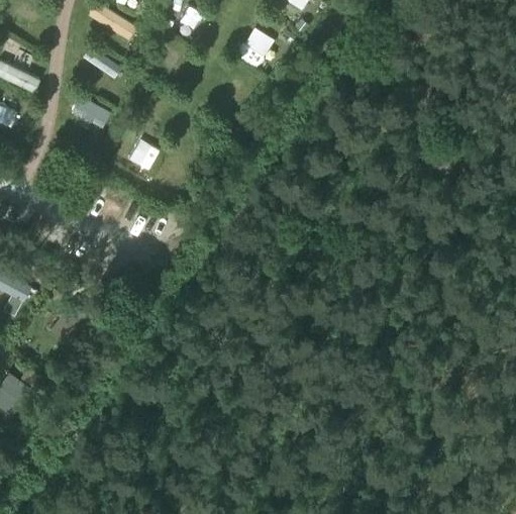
[(285,0),(303,9),(307,0),(318,0),(320,1),(320,0),(285,0)]
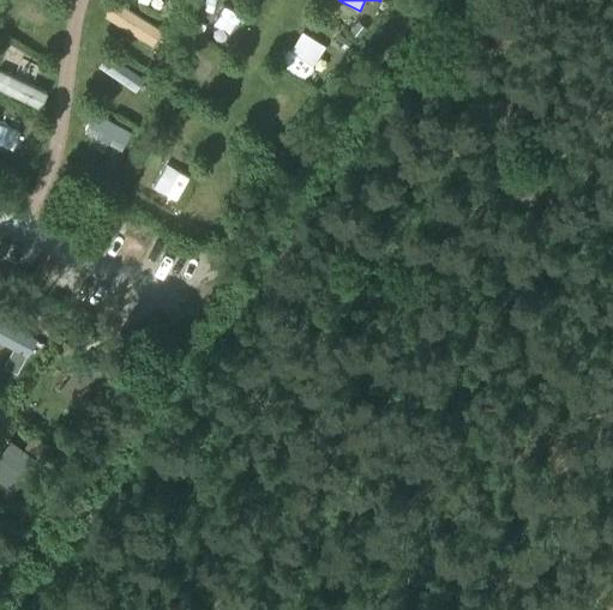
[(163,32),(116,4),(106,19),(154,48),(163,32)]
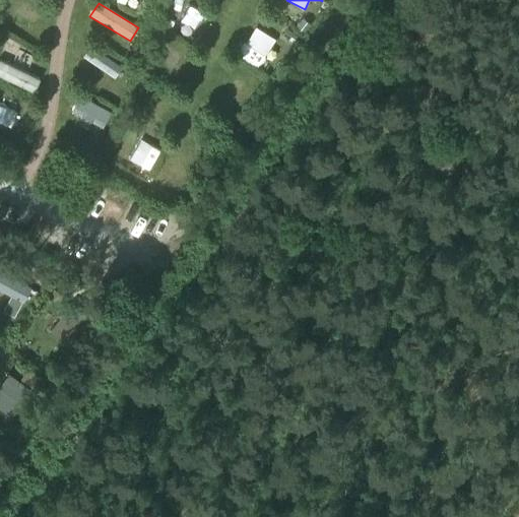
[(188,5),(177,33),(194,40),(205,12),(188,5)]
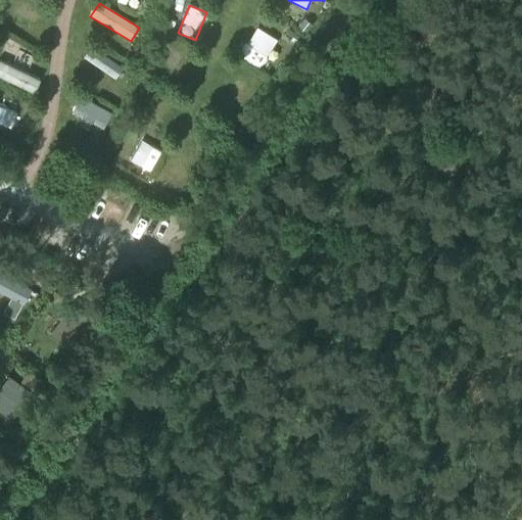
[(263,55),(280,66),(295,45),(278,33),(263,55)]
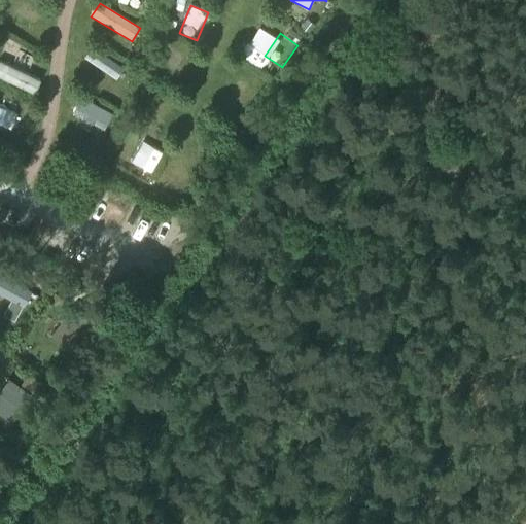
[(125,68),(93,46),(84,59),(117,79),(125,68)]
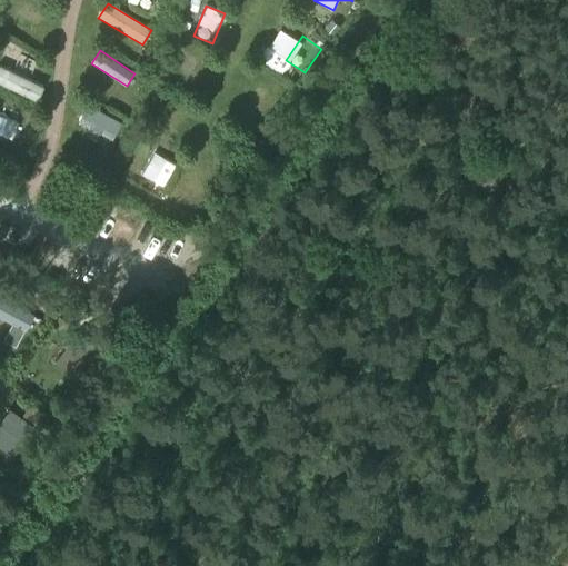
[(0,85),(37,102),(43,88),(0,67),(0,85)]
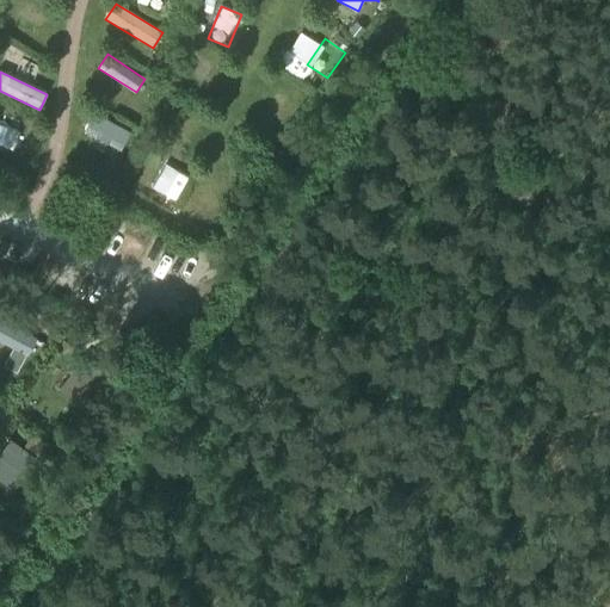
[(131,132),(94,113),(85,131),(122,150),(131,132)]
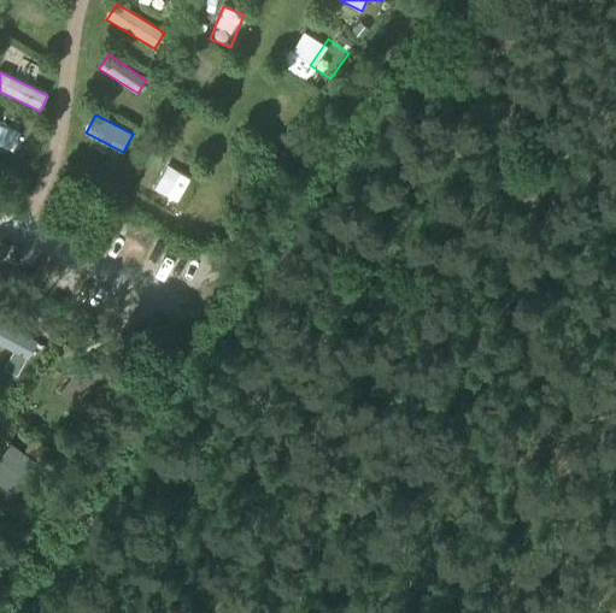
[(168,172),(153,193),(172,206),(187,187),(168,172)]
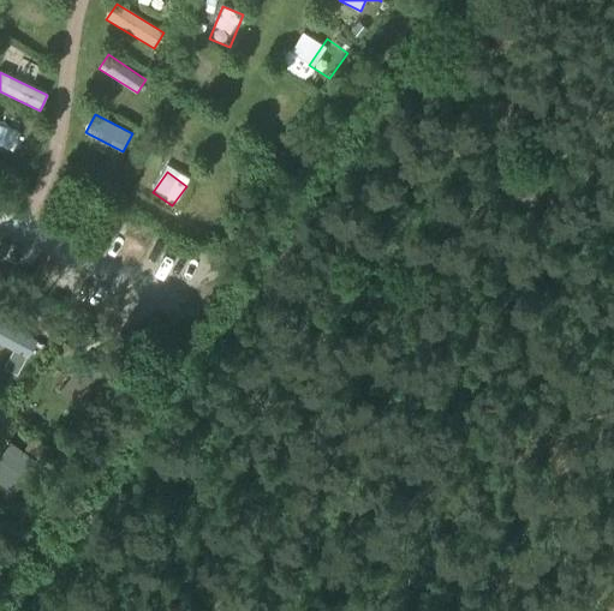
[(53,325),(51,324),(41,318),(39,317),(34,327),(47,334),(53,325)]
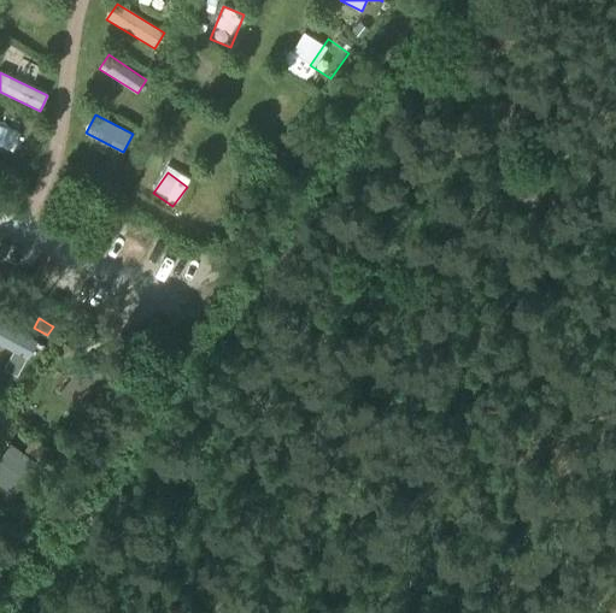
[(39,341),(0,320),(0,345),(13,352),(4,370),(17,377),(27,358),(29,359),(39,341)]
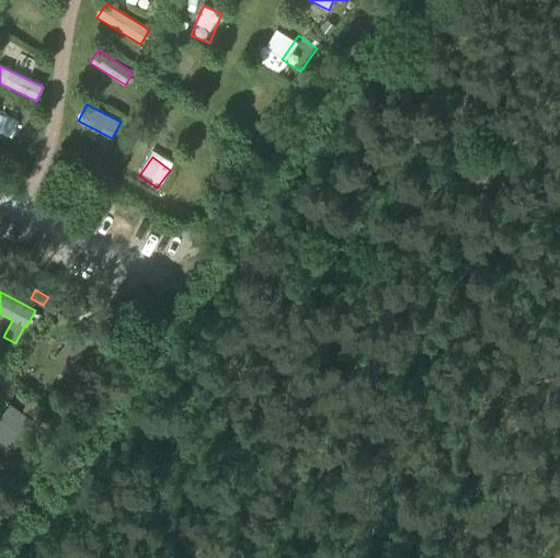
[(56,359),(76,373),(100,341),(81,327),(56,359)]
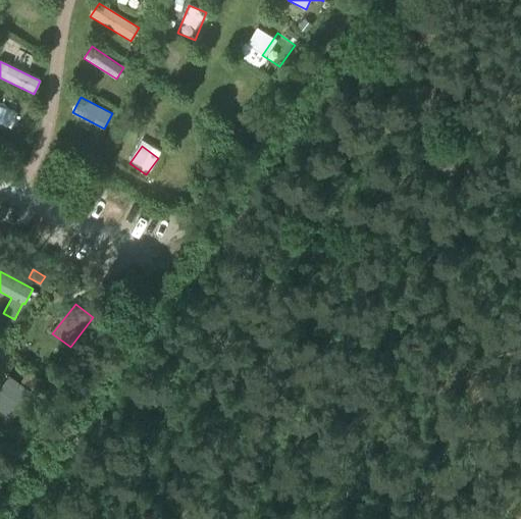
[(0,390),(0,410),(13,419),(33,391),(10,375),(0,390)]
